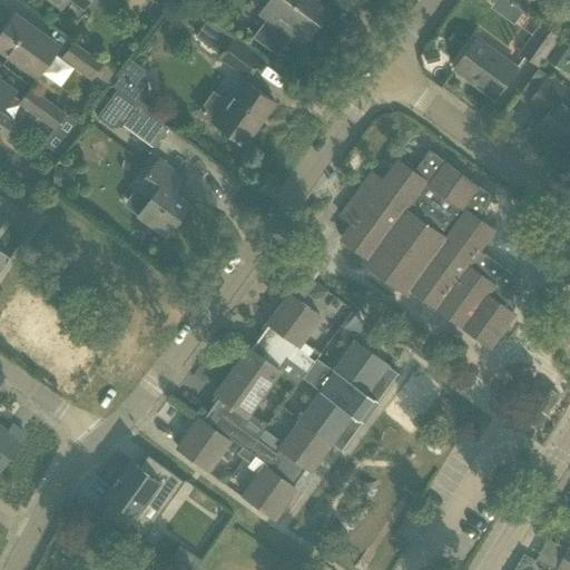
[(255,36),(278,52),(290,37),(302,46),(322,25),(320,22),(336,5),(330,0),(267,0),(258,13),(267,20),(255,36)]
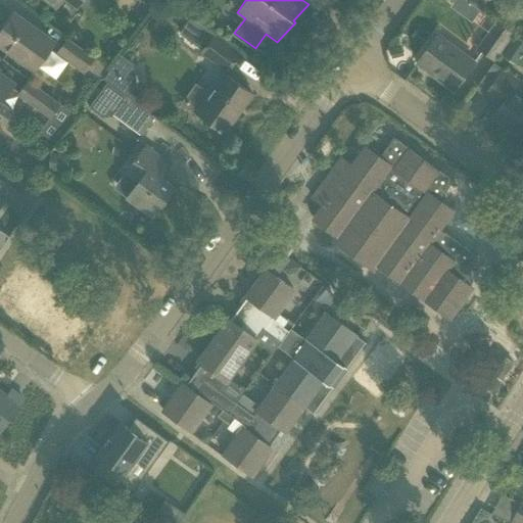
[(472,0),(471,2),(481,10),(488,0),(472,0)]
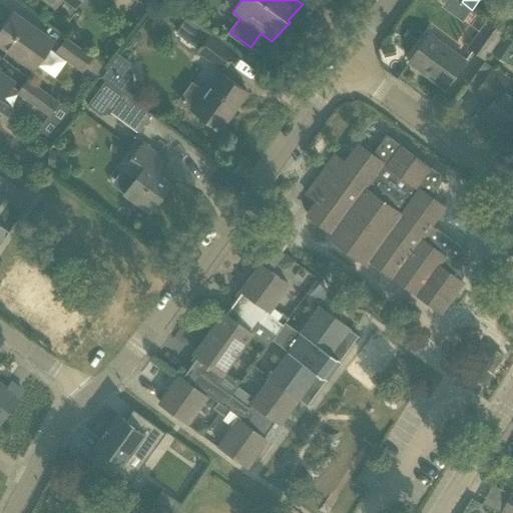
[(0,44),(11,52),(34,69),(53,43),(31,27),(12,14),(0,30),(0,44)]
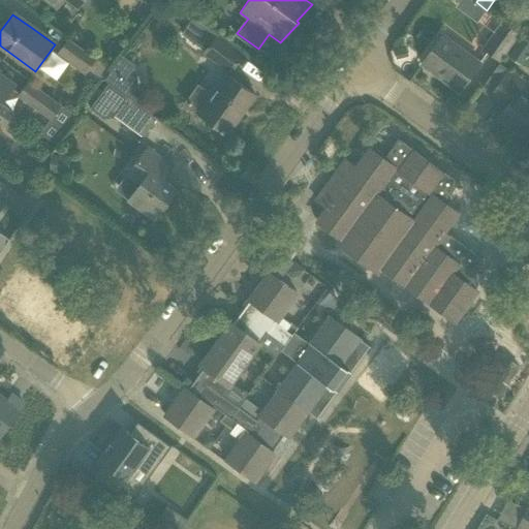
[(488,42),(481,51),(487,54),(498,62),(518,35),(501,24),(488,42)]
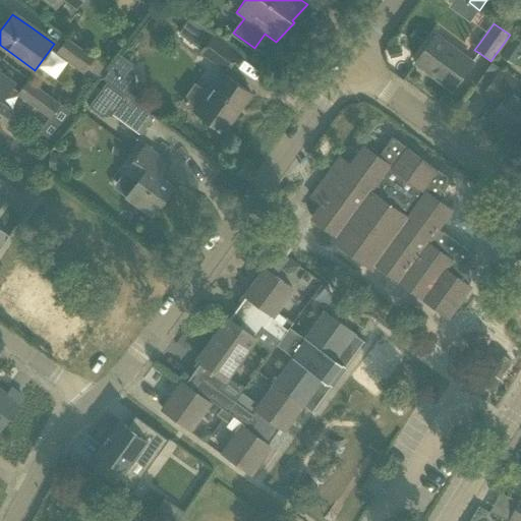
[(200,52),(226,71),(238,55),(213,36),(200,52)]
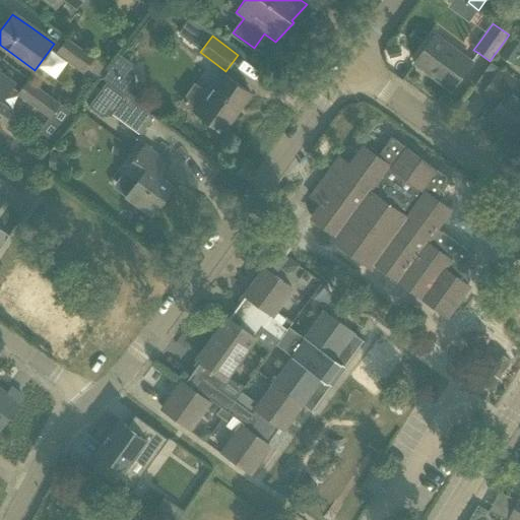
[(435,36),(414,63),(414,64),(416,62),(433,74),(432,76),(451,90),(463,74),(471,62),(460,54),(451,48),(435,36)]
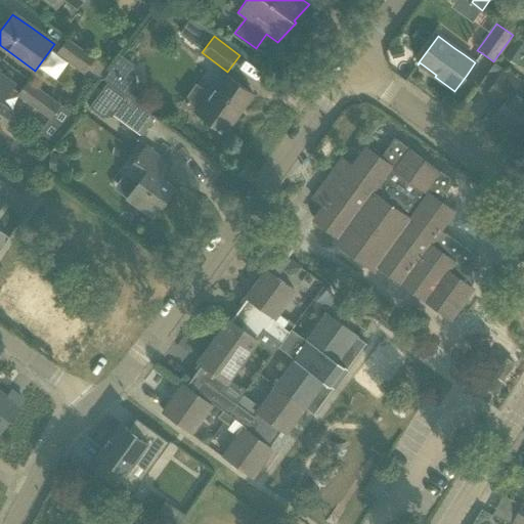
[(87,69),(102,80),(110,70),(94,58),(68,39),(58,52),(85,72),(87,69)]
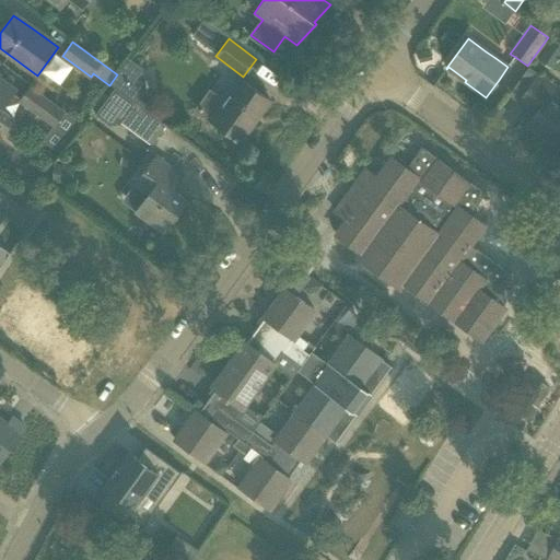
[(426,53),(417,55),(419,63),(428,61),(426,53)]
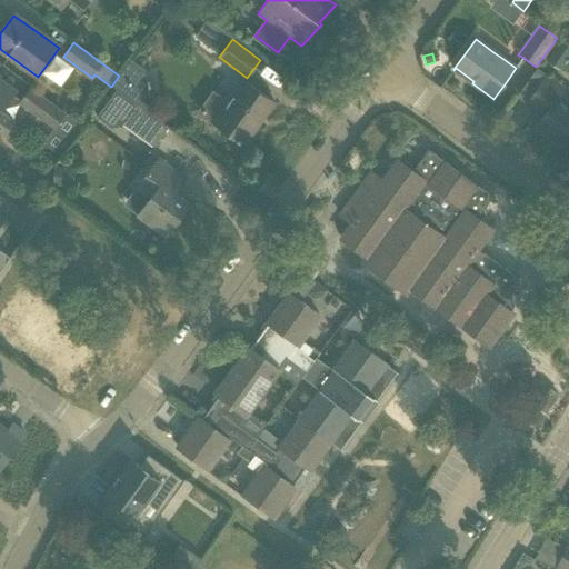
[(131,60),(112,87),(137,103),(139,106),(149,92),(146,70),(131,60)]
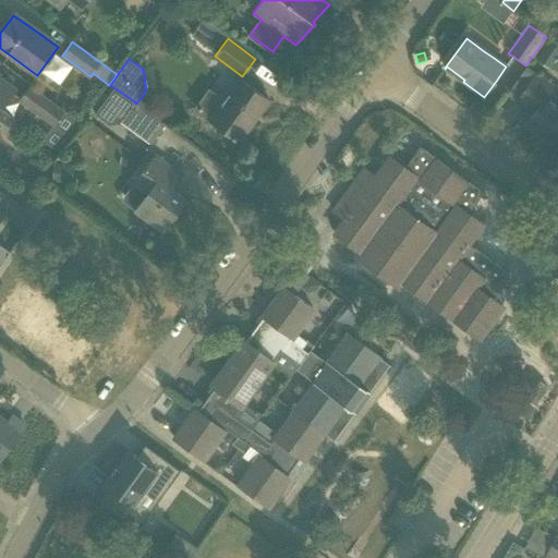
[(530,85),(517,102),(534,114),(528,123),(544,136),(557,145),(557,93),(554,91),(557,86),(538,73),(530,85)]
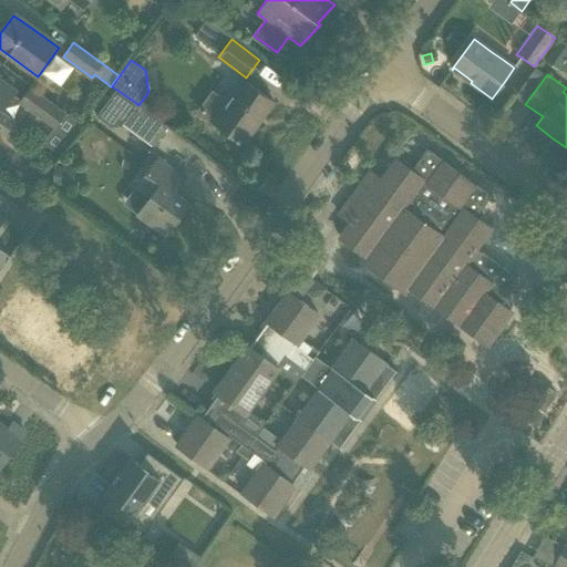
[(0,133),(4,137),(16,122),(1,111),(14,92),(0,81),(0,133)]
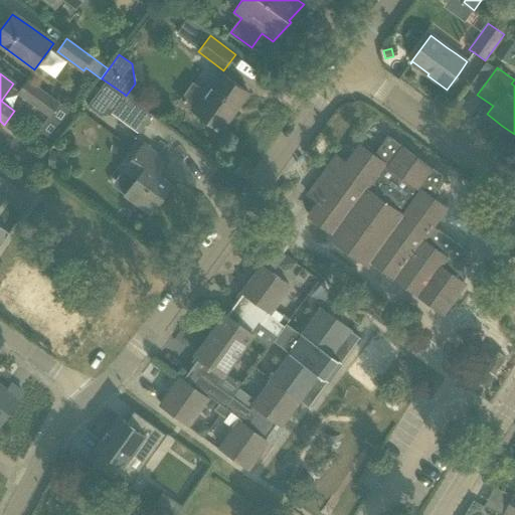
[(204,120),(220,132),(248,94),(232,80),(220,73),(193,112),(204,120)]
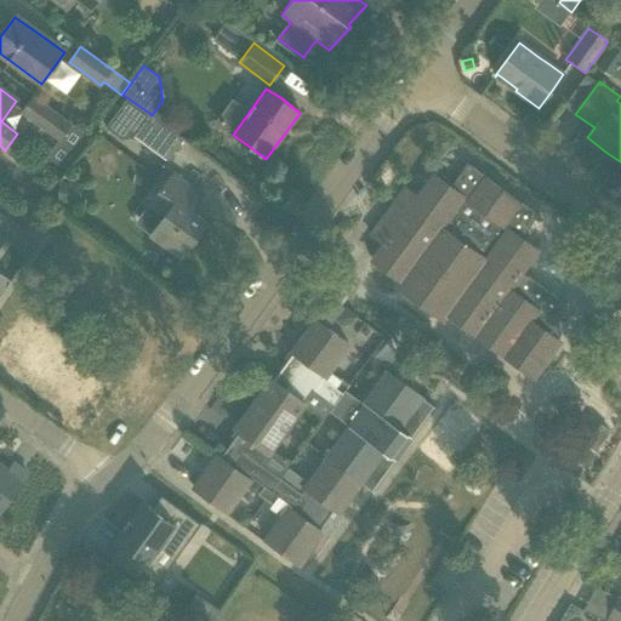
[(46,158),(63,171),(89,136),(34,96),(21,114),(58,141),(46,158)]
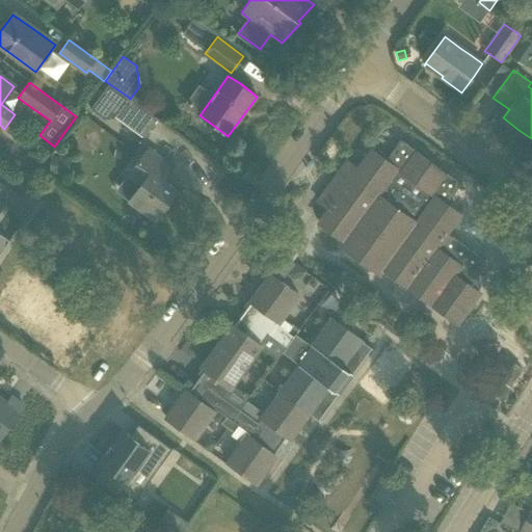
[(114,115),(144,138),(158,120),(130,99),(128,97),(114,115)]
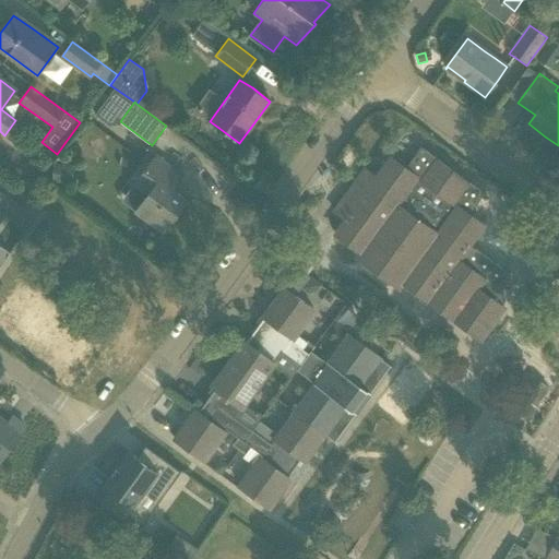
[(403,283),(483,341),(506,309),(501,306),(503,301),(502,290),(497,287),(507,273),(470,246),(484,226),(468,215),(484,194),(485,194),(486,193),(420,146),(419,147),(420,149),(405,169),(390,158),(376,177),(365,169),(334,212),(345,219),(335,234),(360,252),(357,258),(400,288),(403,283)]
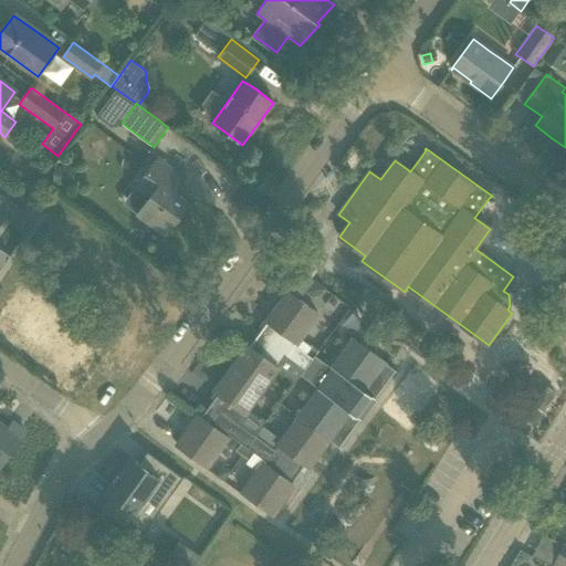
[(136,215),(165,236),(188,203),(175,194),(186,178),(157,157),(134,187),(148,198),(136,215)]
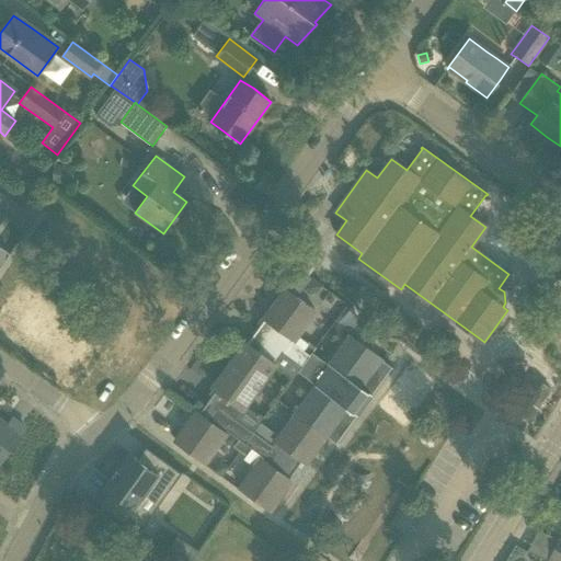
[(78,167),(54,167),(54,184),(78,184),(78,167)]
